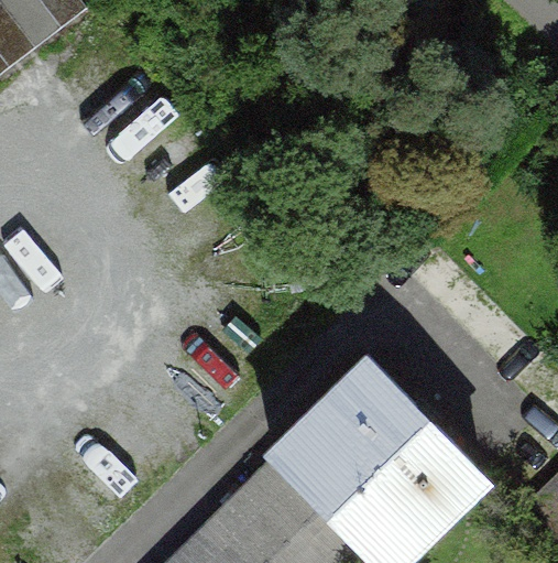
[(0,73),(86,7),(80,0),(0,0),(0,73)]
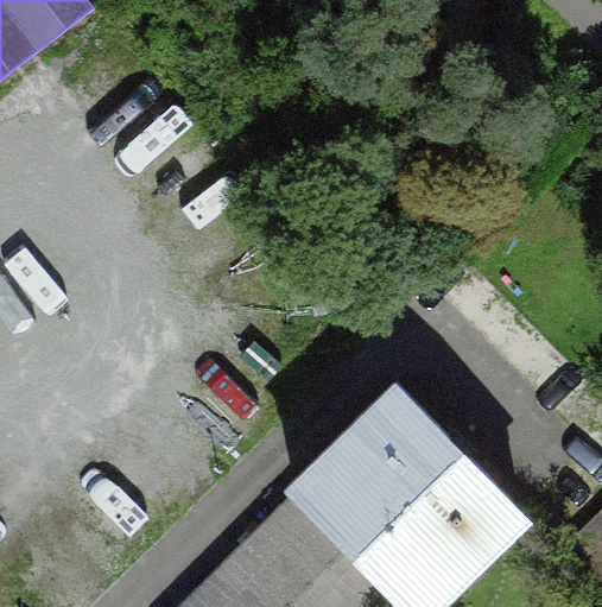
[(291,484),(296,489),(403,598),(411,606),(424,606),(521,512),(394,383),(291,484)]
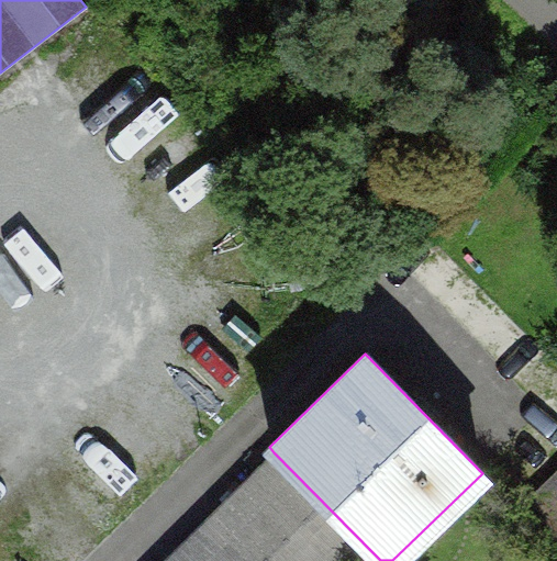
[(363,560),(372,552),(274,452),(203,520),(243,560),(363,560)]
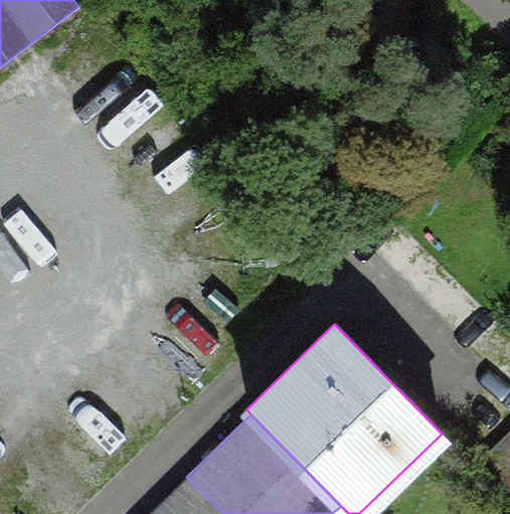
[(509,432),(473,469),(509,507),(509,432)]
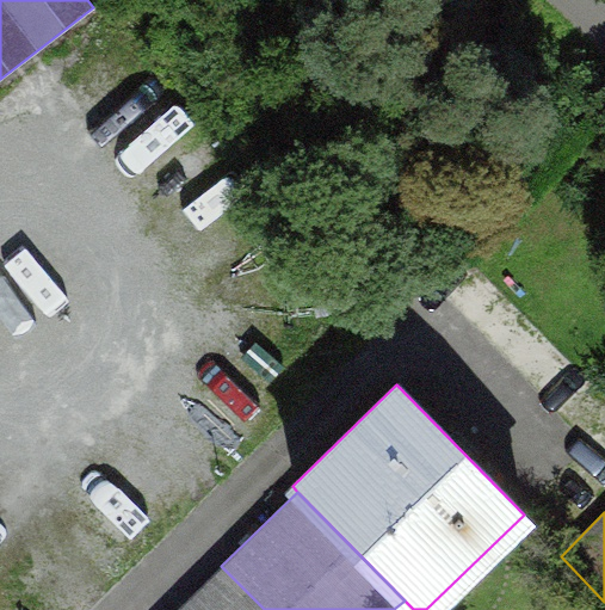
[(264,609),(221,566),(176,609),(264,609)]
